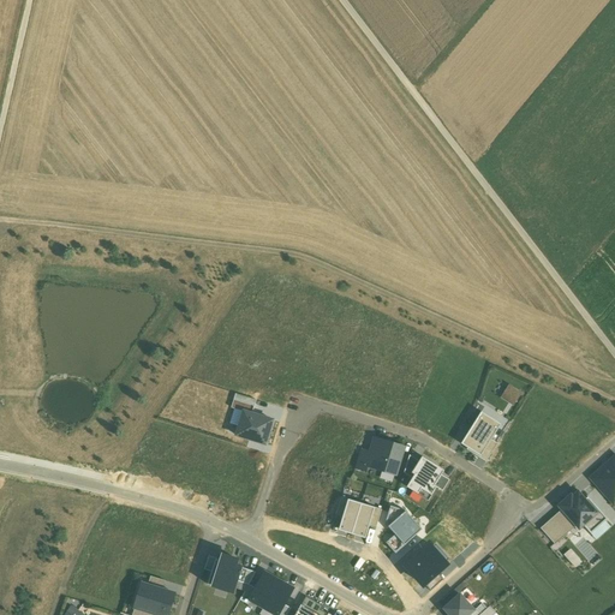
[(501,399),(513,406),(521,394),(509,386),(501,399)]
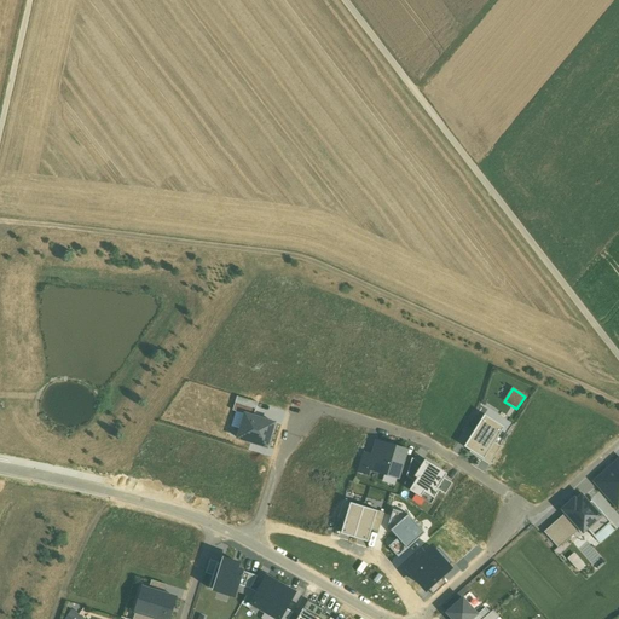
[(244,415),(253,417),(258,403),(237,397),(233,411),(244,415)]
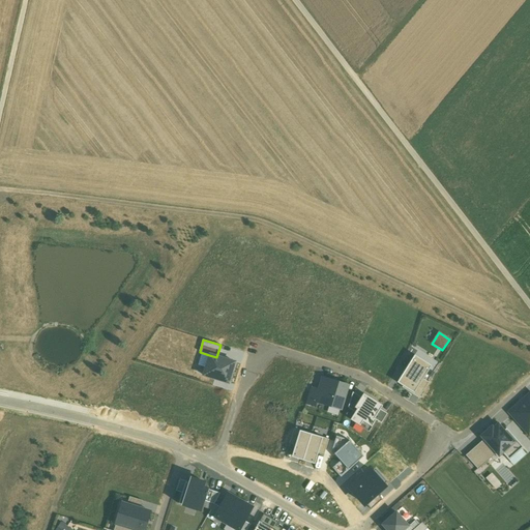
[(204,376),(229,383),(235,362),(216,357),(209,355),(204,376)]
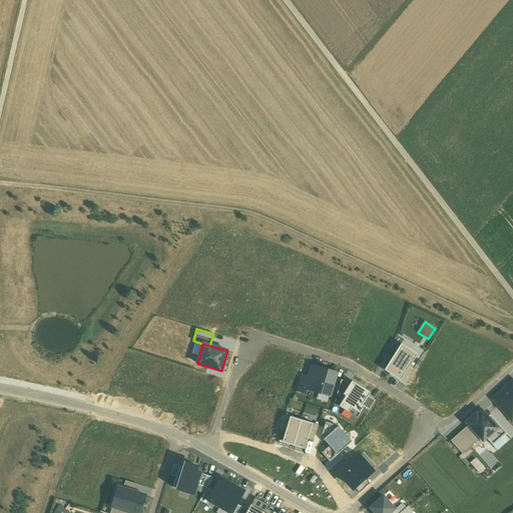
[(402,345),(385,371),(394,379),(400,383),(410,368),(418,355),(402,345)]
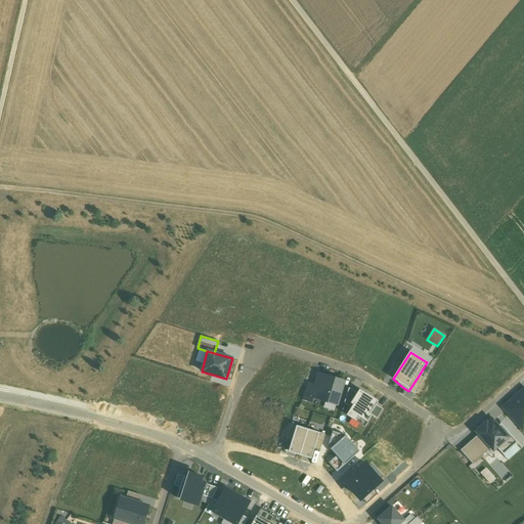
[(337,404),(344,382),(318,375),(315,386),(312,397),(337,404)]
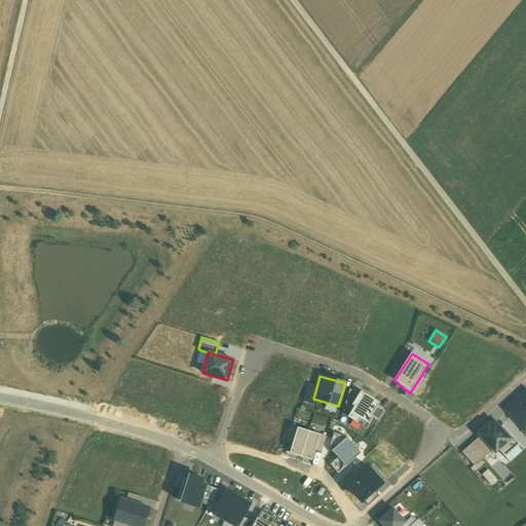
[(410,392),(415,396),(425,380),(420,377),(410,392)]
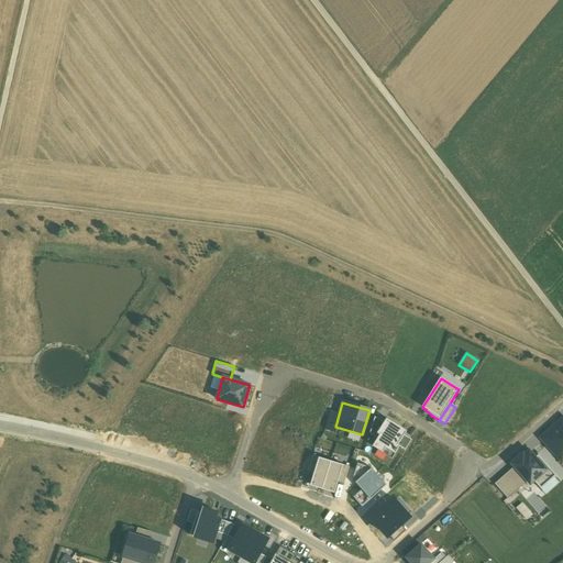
[(335,427),(339,415),(330,412),(326,429),(333,431),(335,427)]
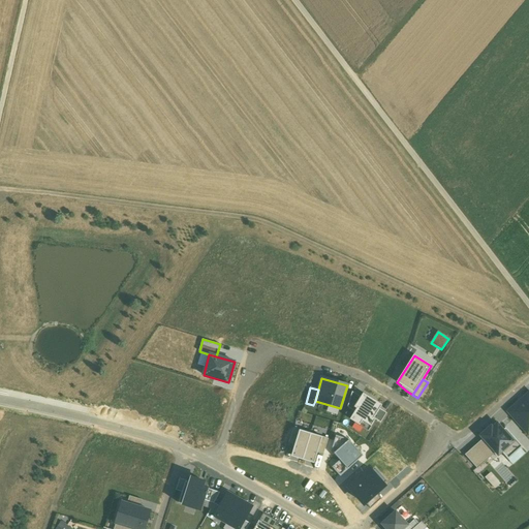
[(347,407),(354,412),(356,409),(354,407),(361,397),(352,392),(347,407)]
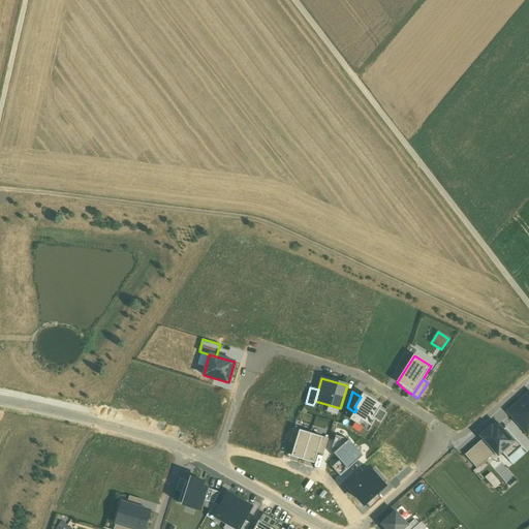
[(363,394),(361,397),(354,407),(356,409),(354,412),(349,419),(368,431),(375,419),(374,418),(379,409),(382,405),(363,394)]
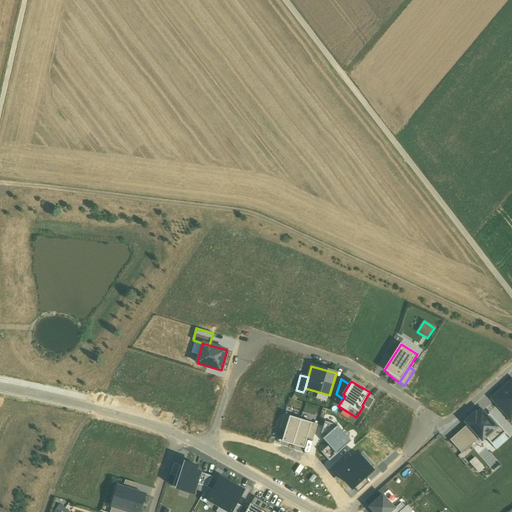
[(491,399),(511,421),(511,419),(511,383),(505,389),(502,389),(491,399)]
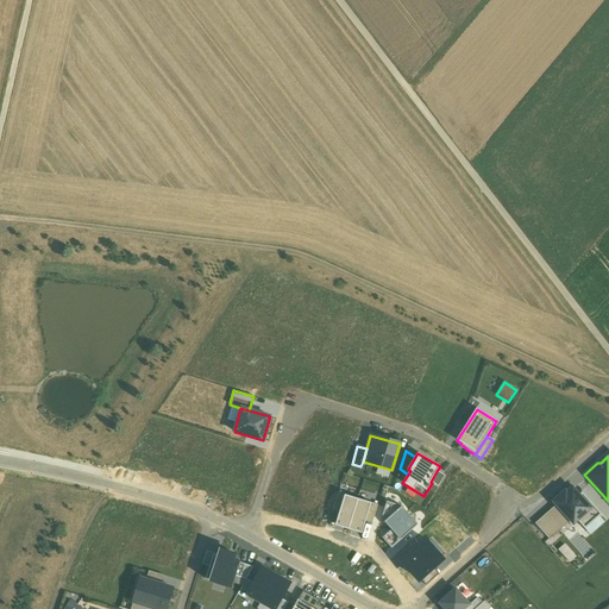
[(445,476),(437,471),(431,482),(432,483),(439,488),(445,476)]
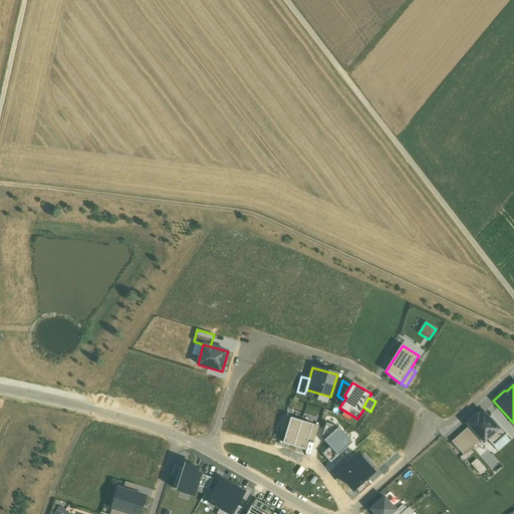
[(500,441),(507,434),(486,410),(479,417),(477,415),(466,425),(469,428),(480,441),(482,444),(487,439),(491,444),(497,439),(500,441)]
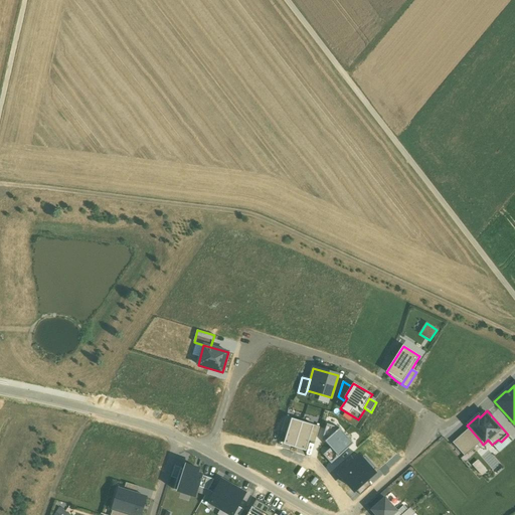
[(311,416),(309,423),(320,426),(322,419),(311,416)]
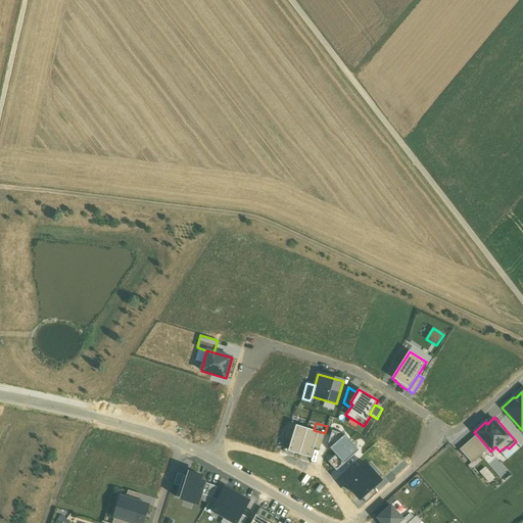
[(291,440),(295,425),(290,424),(285,438),(291,440)]
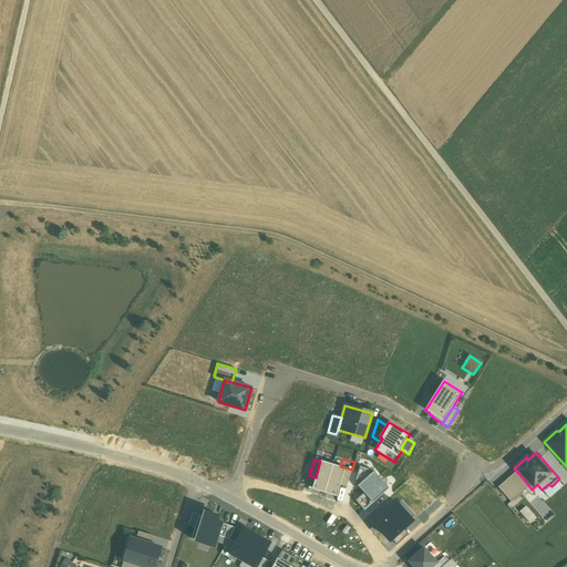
[(333,465),(320,461),(316,477),(311,490),(325,493),(333,465)]
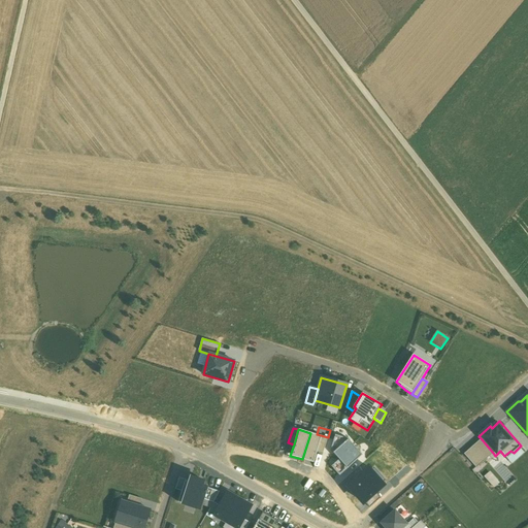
[(310,433),(302,459),(314,463),(317,452),(322,436),(310,433)]
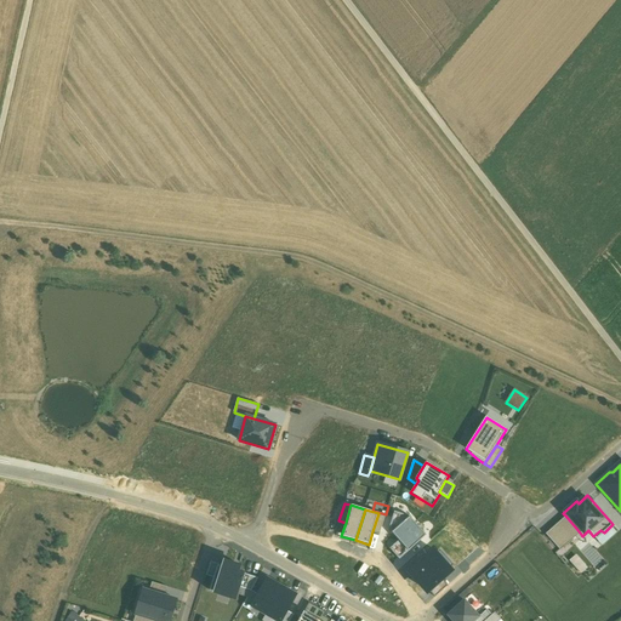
[(389,548),(399,559),(426,535),(409,516),(394,512),(388,530),(393,531),(392,533),(399,541),(389,548)]
